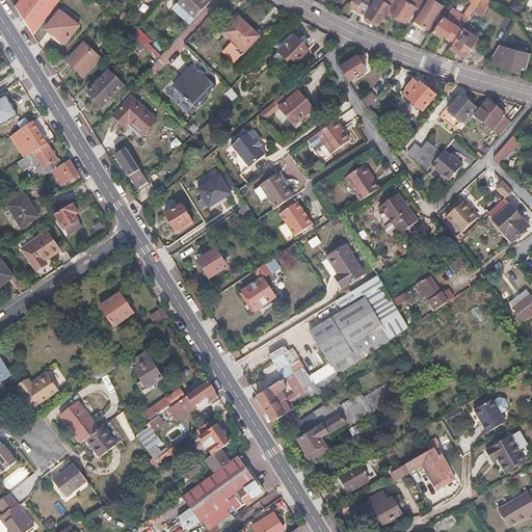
[(20,0),(15,6),(32,34),(59,0),(20,0)]
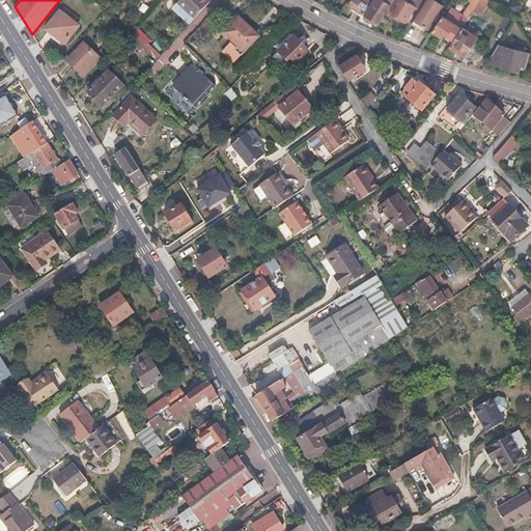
[(210,2),(207,0),(179,0),(178,2),(194,19),(210,2)]
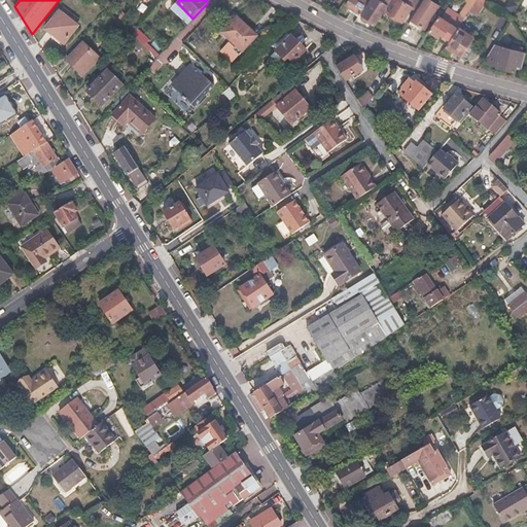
[(360,14),(369,1),(366,0),(348,0),(346,4),(360,14)]
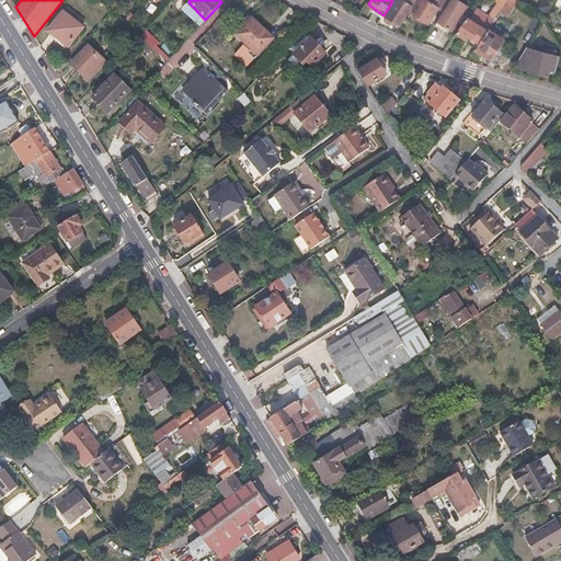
[(396,0),(386,15),(400,25),(416,0),(396,0)]
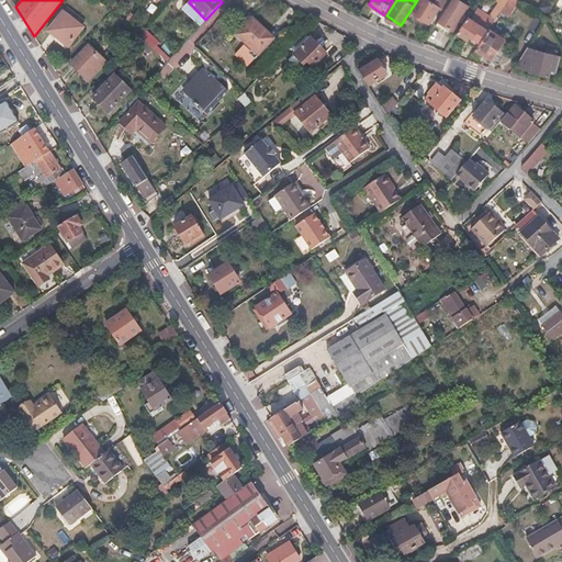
[(439,7),(428,0),(419,0),(412,11),(429,22),(439,8),(439,7)]
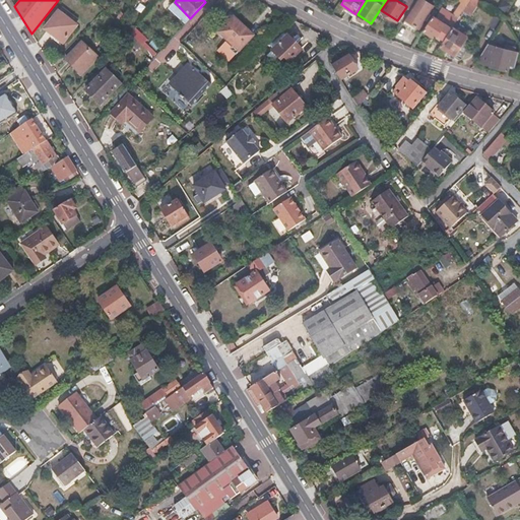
[(408,9),(413,0),(396,0),(406,6),(406,7),(408,9)]
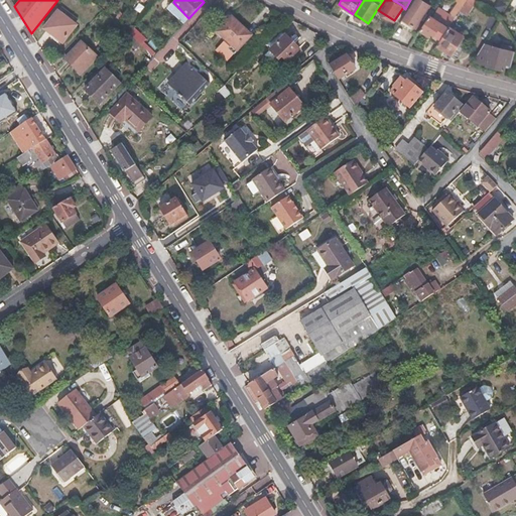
[(421,0),(415,0),(403,18),(414,26),(428,4),(421,0)]
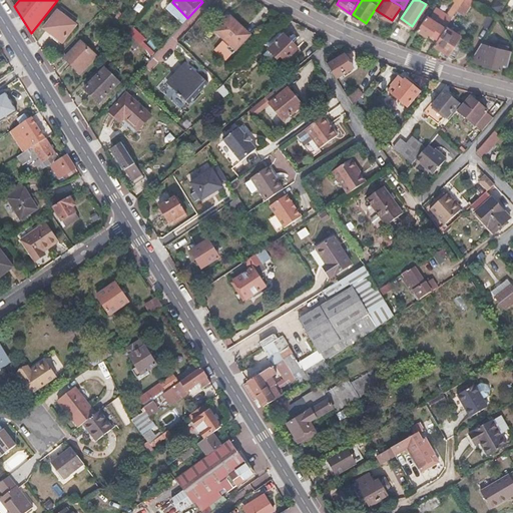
[(453,17),(457,10),(463,0),(453,0),(456,2),(448,14),(453,17)]
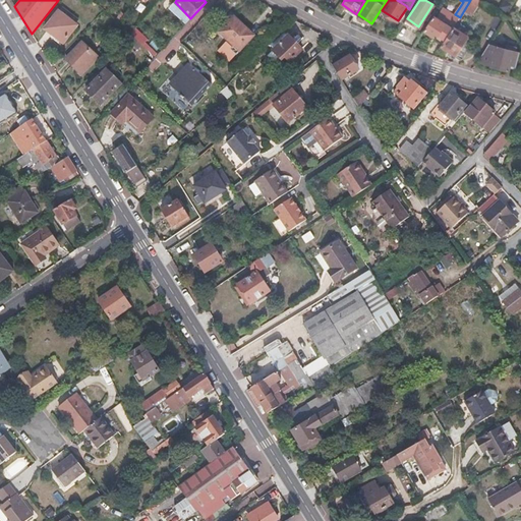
[(479,0),(470,0),(464,10),(472,15),(482,1),(480,1),(479,0)]
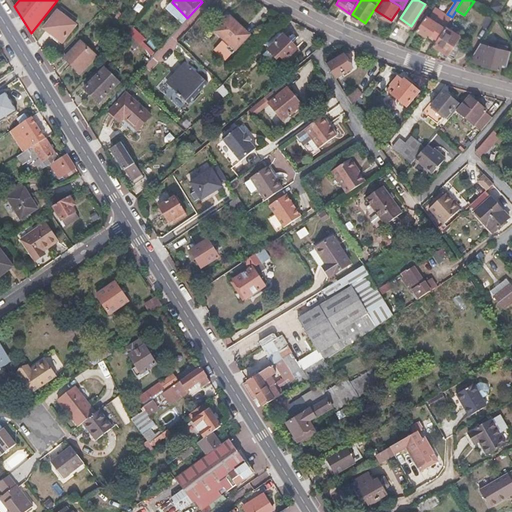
[(187,18),(172,2),(166,7),(183,23),(187,18)]
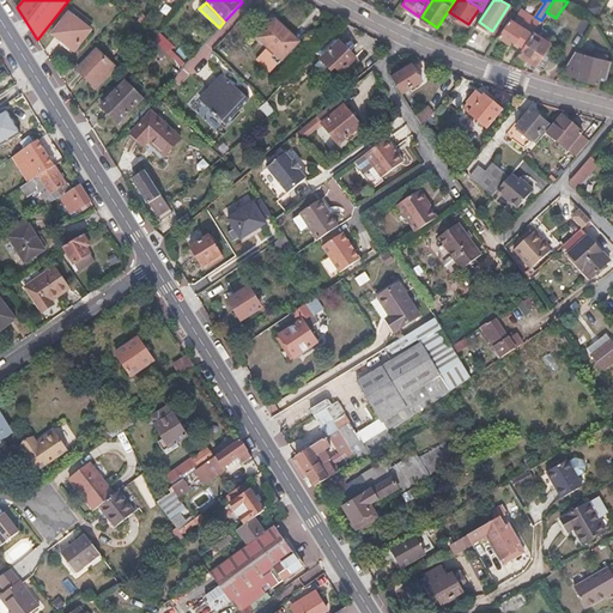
[(534,31),(536,26),(539,23),(516,7),(499,35),(509,42),(511,38),(515,41),(513,44),(520,49),(522,50),(534,31)]
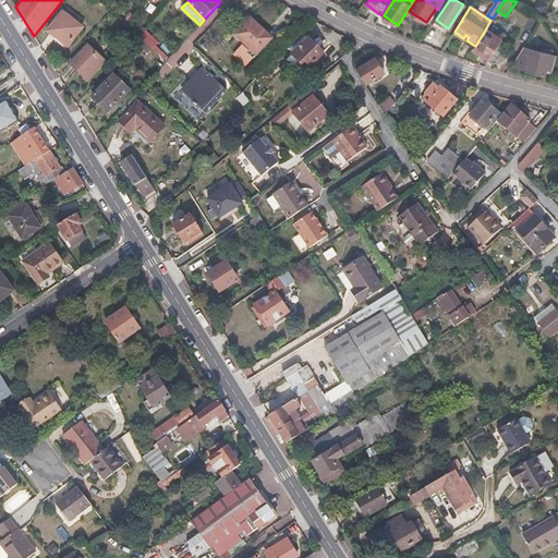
[(538,8),(535,13),(542,17),(545,11),(538,8)]
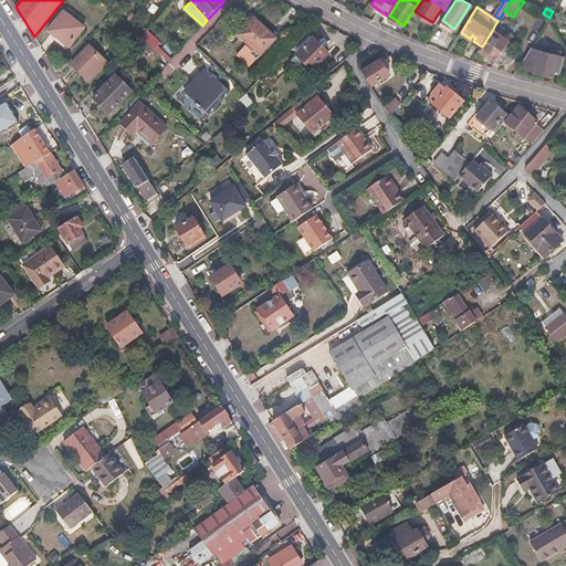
[(63,11),(48,31),(70,48),(85,28),(63,11)]
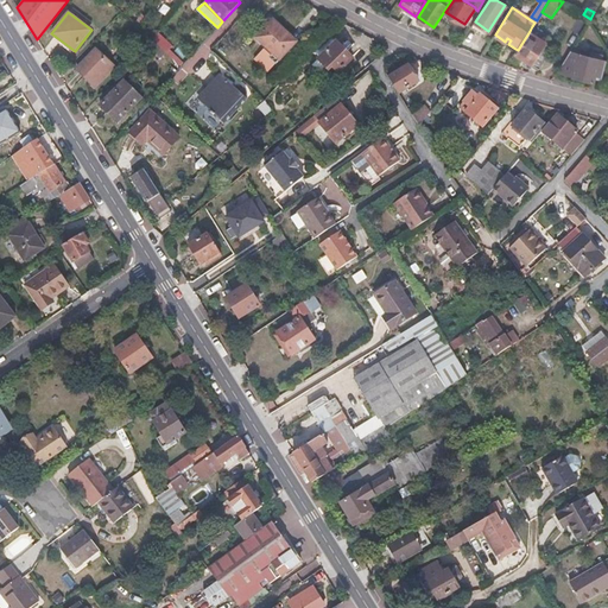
[(272,18),(255,37),(279,59),(297,40),(272,18)]
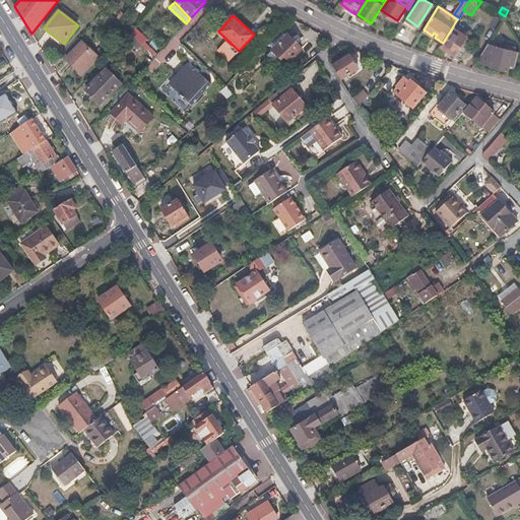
[(489,28),(495,33),(503,19),(497,15),(489,28)]
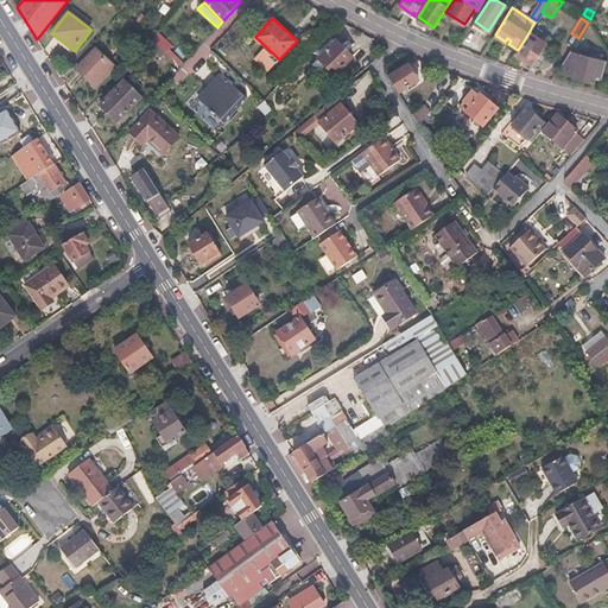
[(530,31),(545,42),(549,37),(532,26),(530,31)]
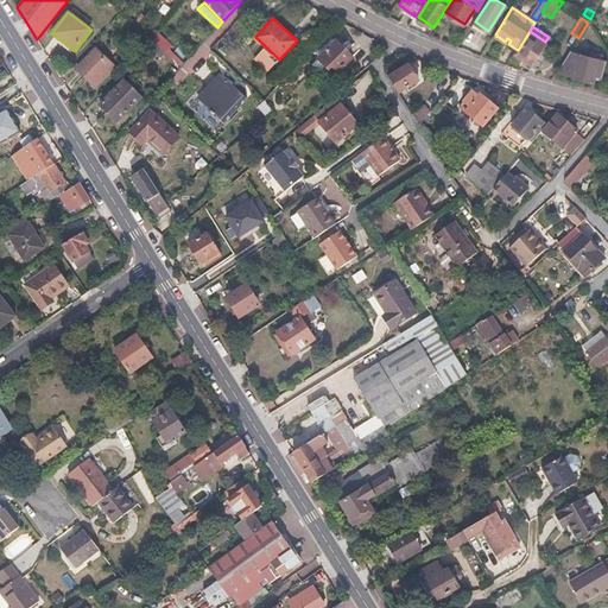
[(553,48),(545,42),(530,31),(518,50),(515,54),(539,69),(553,48)]
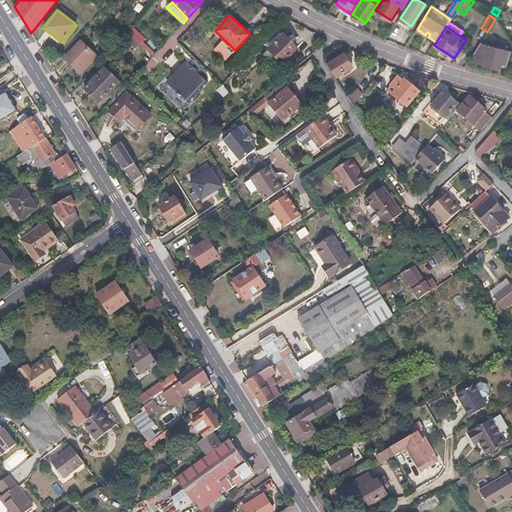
[(119,33),(124,38),(130,33),(129,33),(124,28),(119,33)]
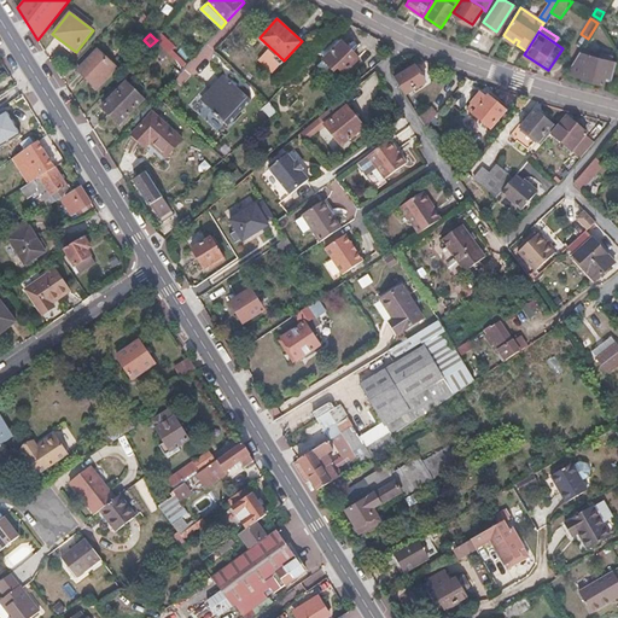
[(337,35),(319,53),(324,59),(315,66),(322,74),(331,66),(334,70),(338,68),(344,74),(360,59),(337,35)]
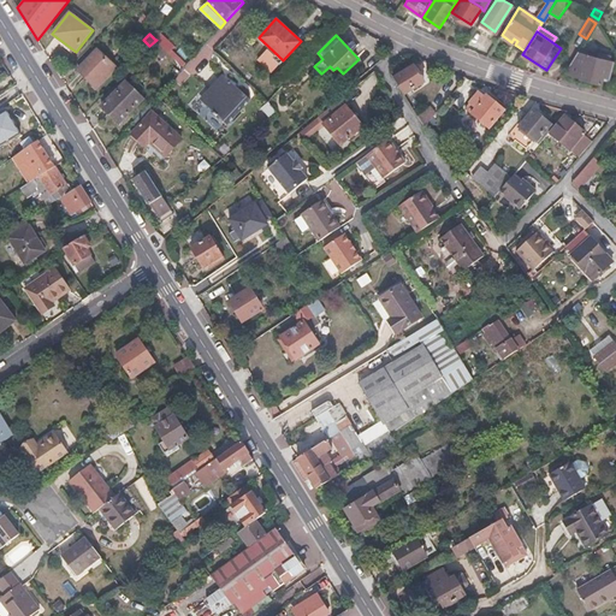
[(157,40),(149,46),(161,58),(167,51),(157,40)]
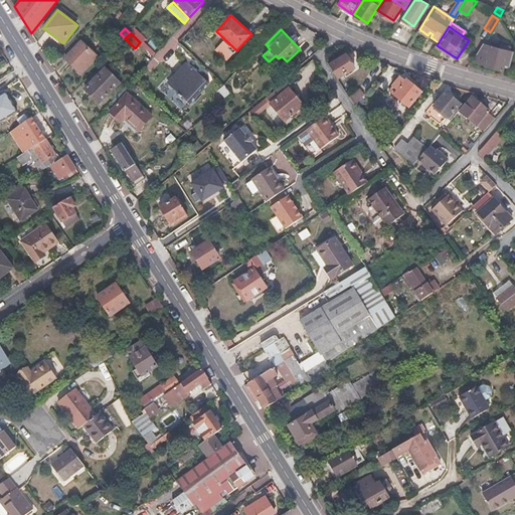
[(81,41),(65,57),(81,72),(97,56),(81,41)]
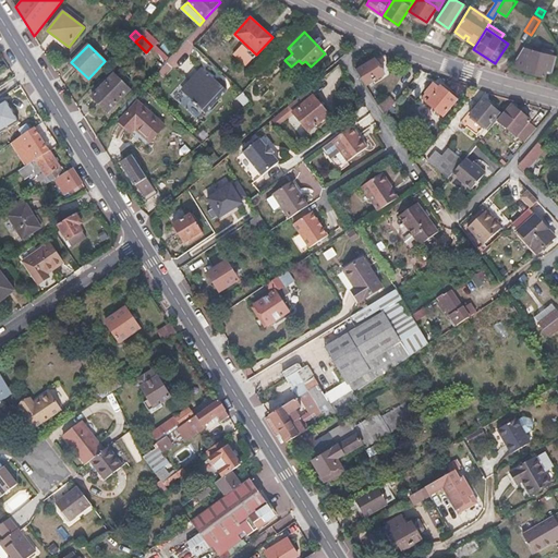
[(512,65),(526,69),(531,49),(523,47),(512,65)]
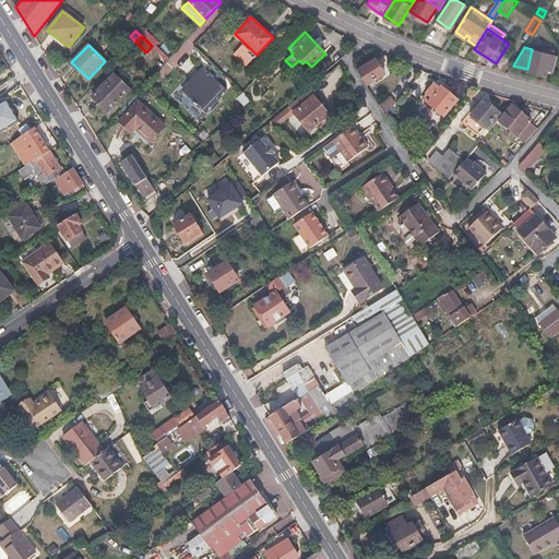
[(555,71),(555,68),(554,55),(532,49),(527,69),(527,71),(546,75),(548,69),(555,71)]
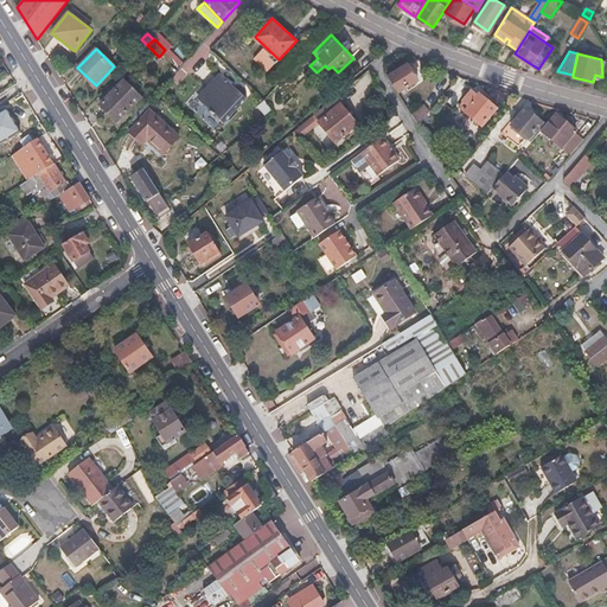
[(388,76),(398,93),(417,81),(408,64),(388,76)]
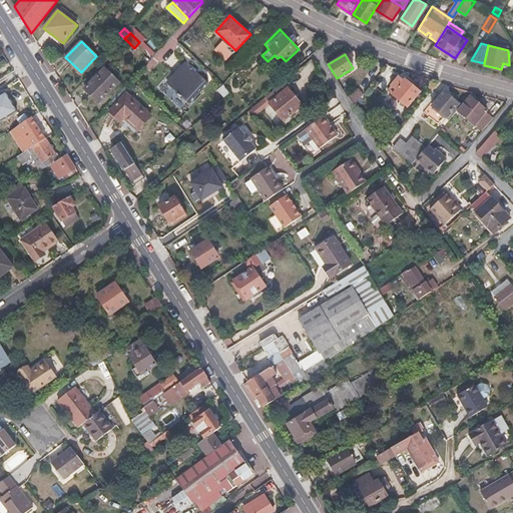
[(185,63),(167,82),(186,100),(204,80),(185,63)]
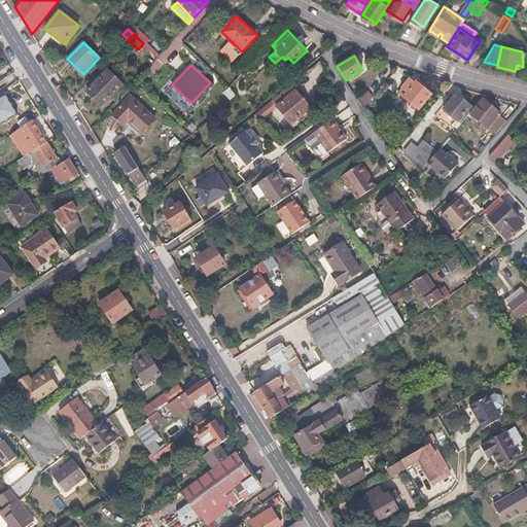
[(108,69),(86,91),(102,106),(123,84),(108,69)]
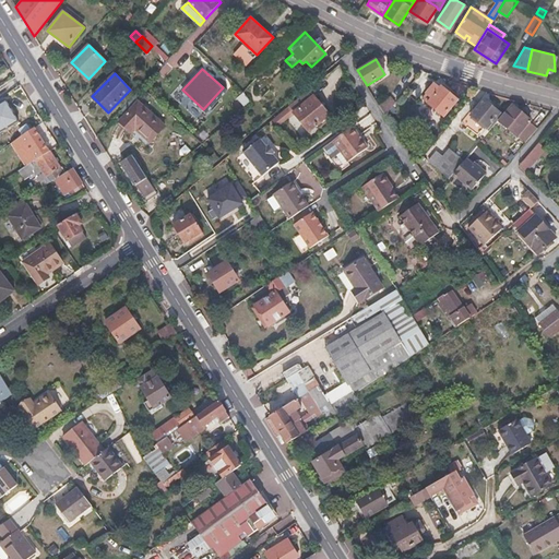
[(440,87),(435,82),(421,97),(443,116),(459,98),(442,85),(440,87)]
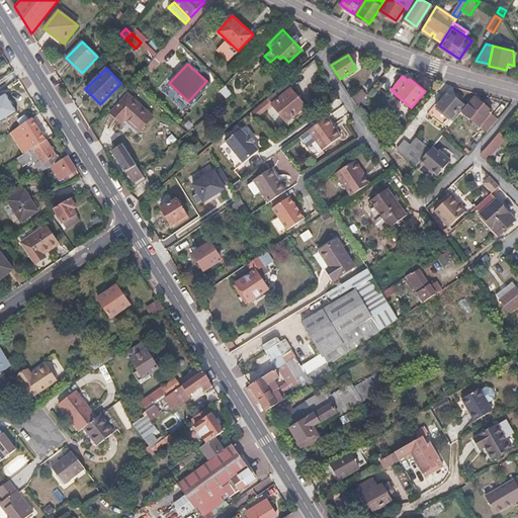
[(288,81),(254,109),(258,115),(272,103),(287,121),(306,106),(291,89),(293,87),(288,81)]
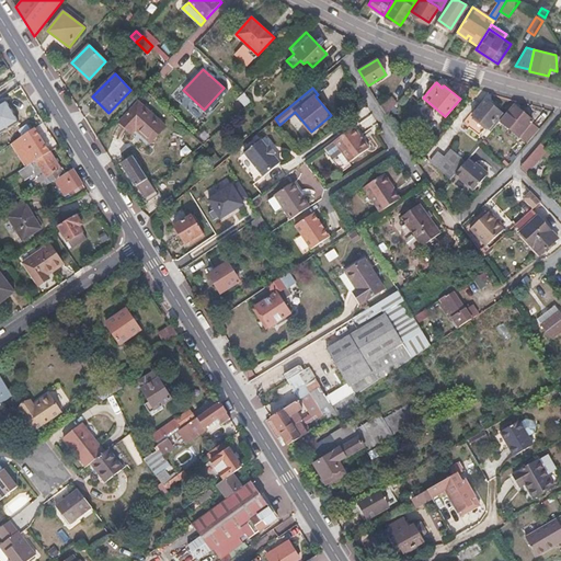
[(387,115),(397,102),(392,95),(380,105),(387,115)]
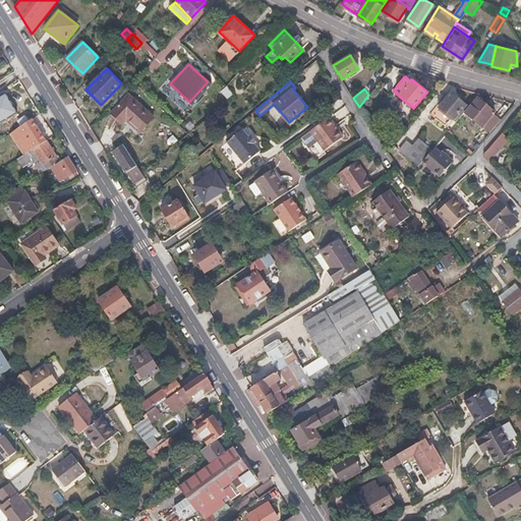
[(451,93),(438,108),(454,120),(466,105),(451,93)]
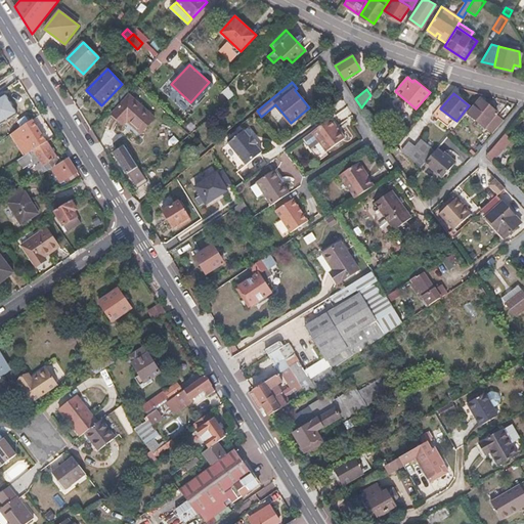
[(6,94),(0,97),(0,124),(17,115),(6,94)]
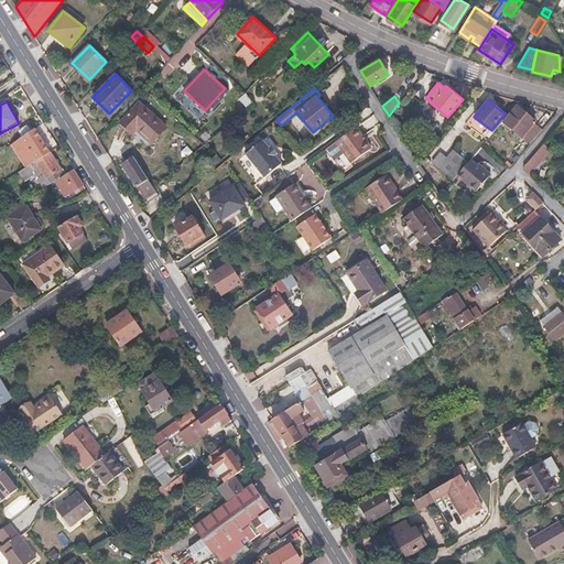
[(120,123),(132,134),(136,130),(151,144),(166,127),(139,101),(120,123)]
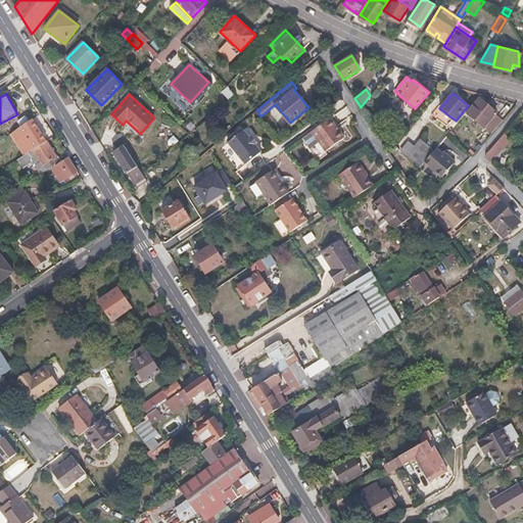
[(490,134),(503,120),(494,113),(495,112),(480,99),(474,106),(473,104),(465,113),(490,134)]
